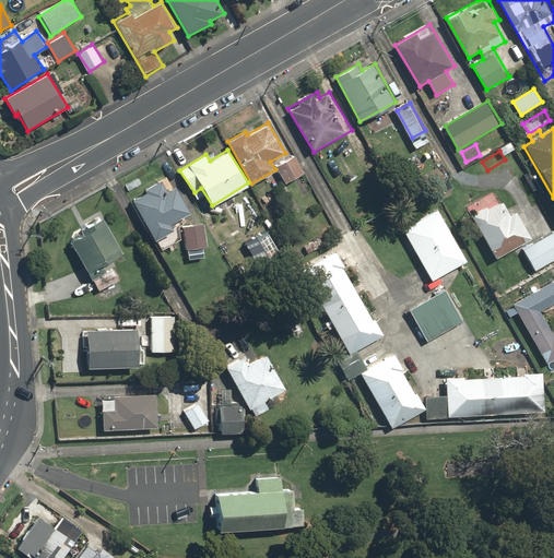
[(297,155),(278,165),(286,182),(306,171),(297,155)]
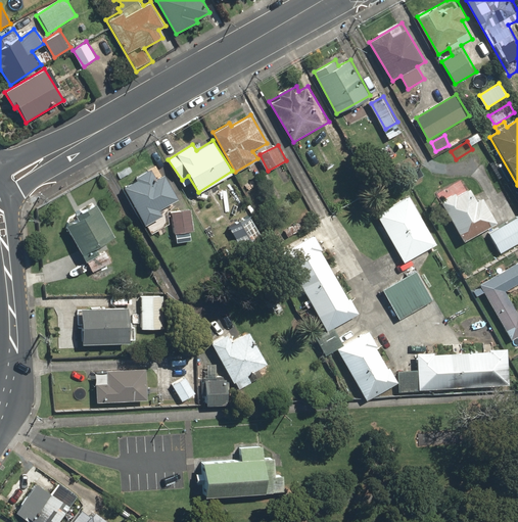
[(179,199),(161,167),(152,171),(151,168),(134,177),(135,180),(123,187),(143,226),(162,216),(159,209),(179,199)]
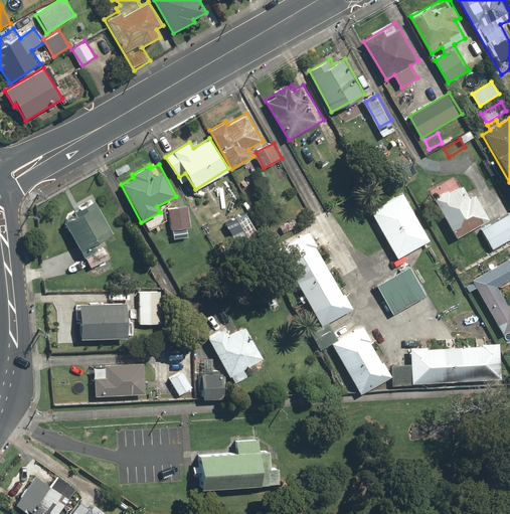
[(448,188),(433,197),(457,239),(491,220),(476,194),(471,196),(464,184),(450,192),(448,188)]
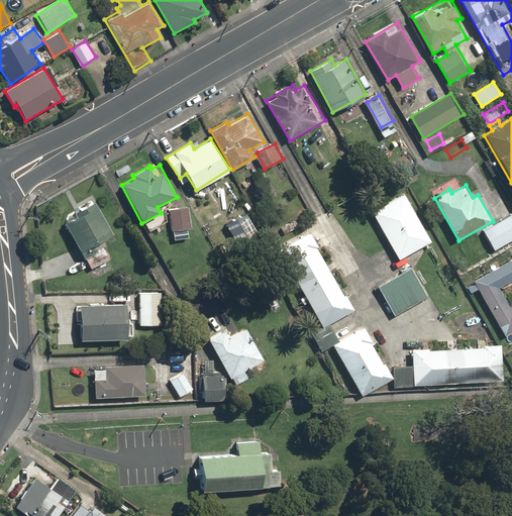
[(405,190),(372,209),(401,261),(435,240),(405,190)]
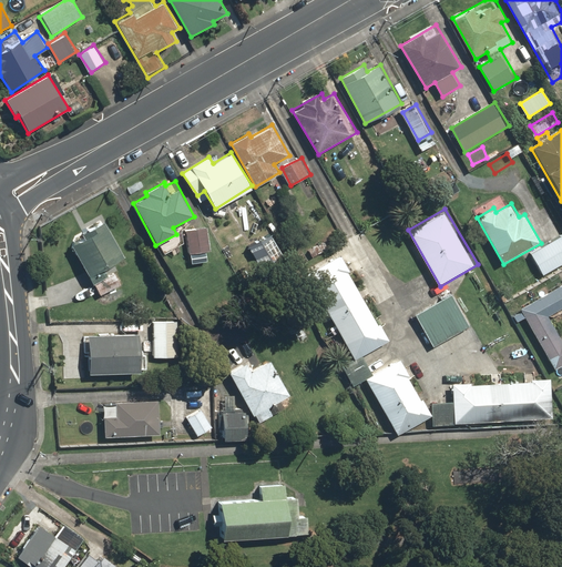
[(124,256),(104,220),(92,226),(94,231),(71,245),(92,284),(108,276),(103,267),(124,256)]
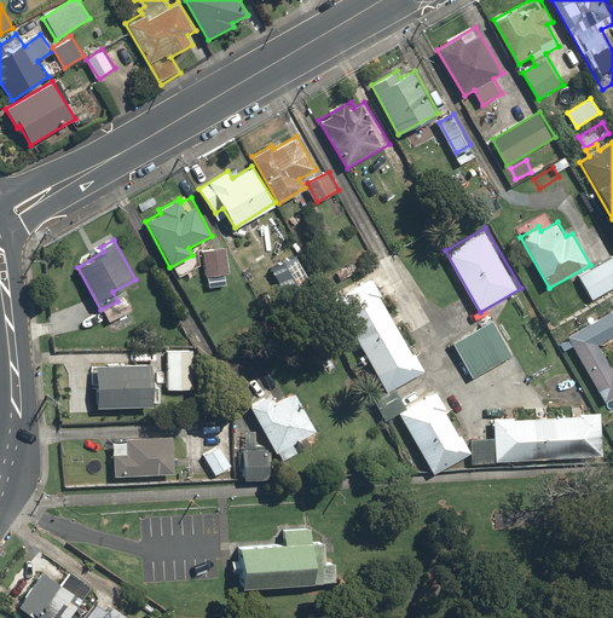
[(230,248),(203,249),(206,277),(232,275),(230,248)]
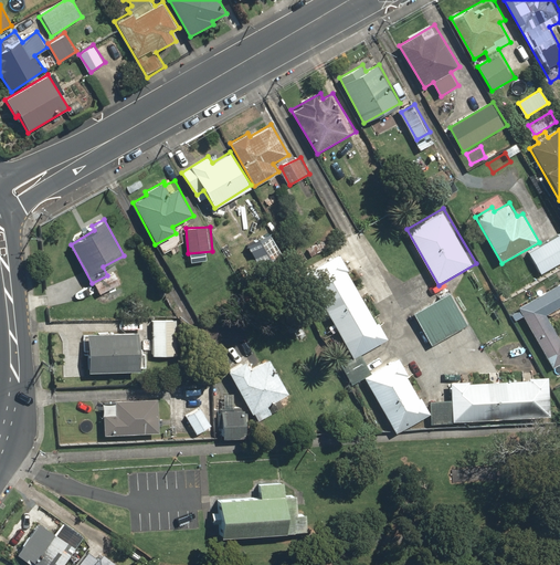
[(255,244),(261,255),(277,247),(272,236),(255,244)]
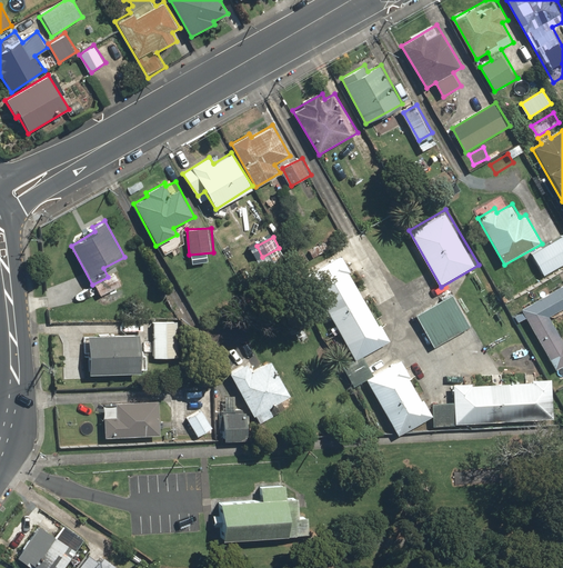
[(562,237),(531,255),(543,277),(562,266),(562,237)]
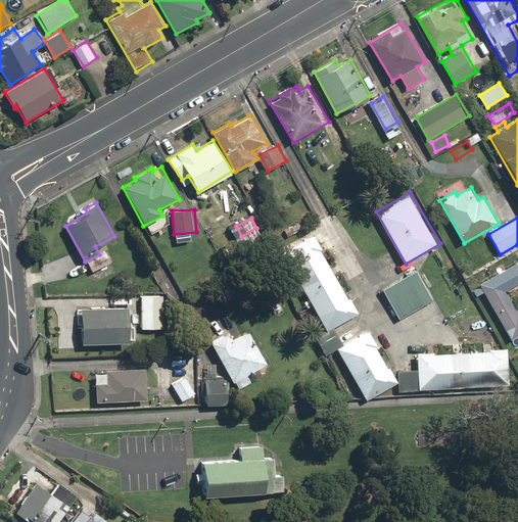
[(338,349),(368,400),(399,382),(369,330),(345,343),(335,327),(358,314),(311,234),(280,251),(326,329),(315,335),(327,356),(338,349)]
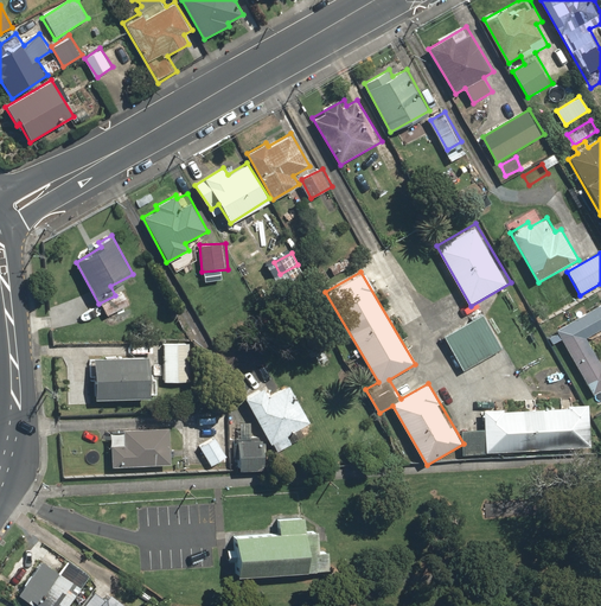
[(125,291),(112,299),(113,301),(104,306),(109,316),(132,304),(125,291)]
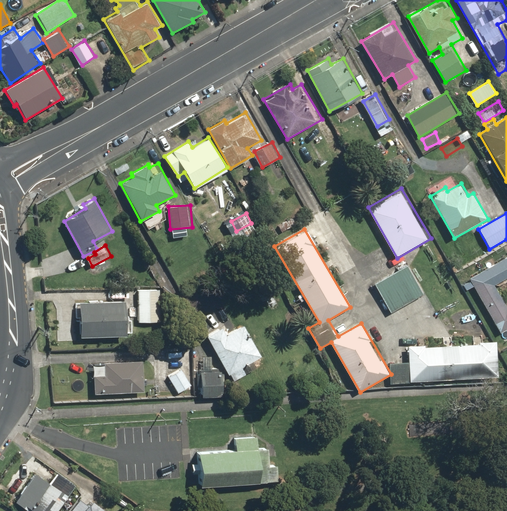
[(497,284),(506,277),(506,258),(471,282),(499,329),(506,325),(506,298),(497,284)]
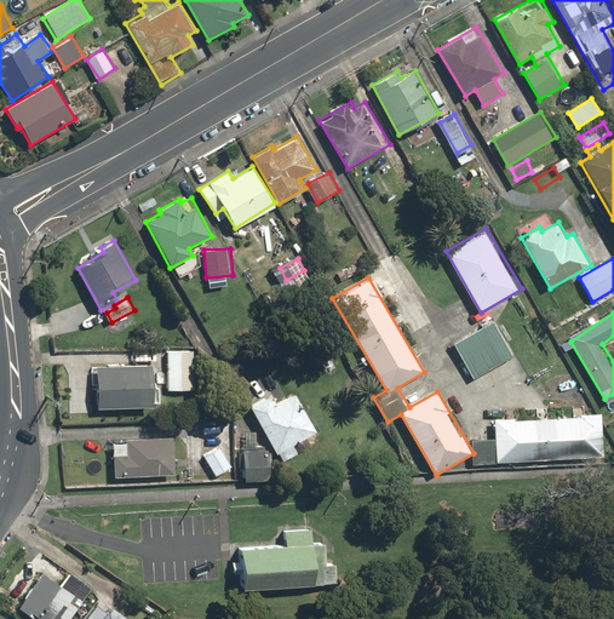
[(452,343),(472,378),(514,354),(493,319),(452,343)]
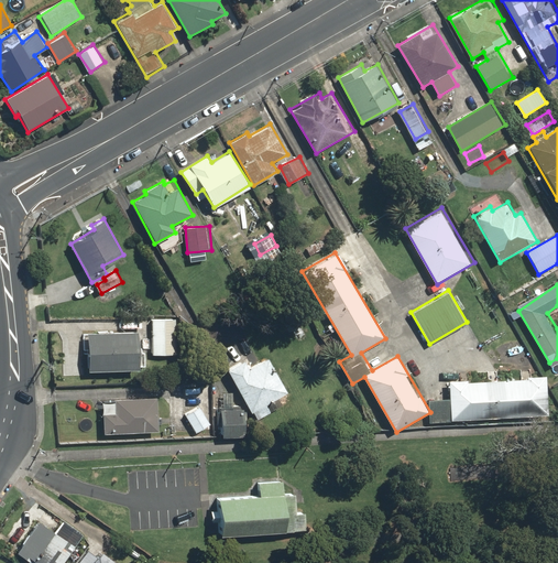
[(177,318),(152,318),(152,354),(177,354),(177,318)]
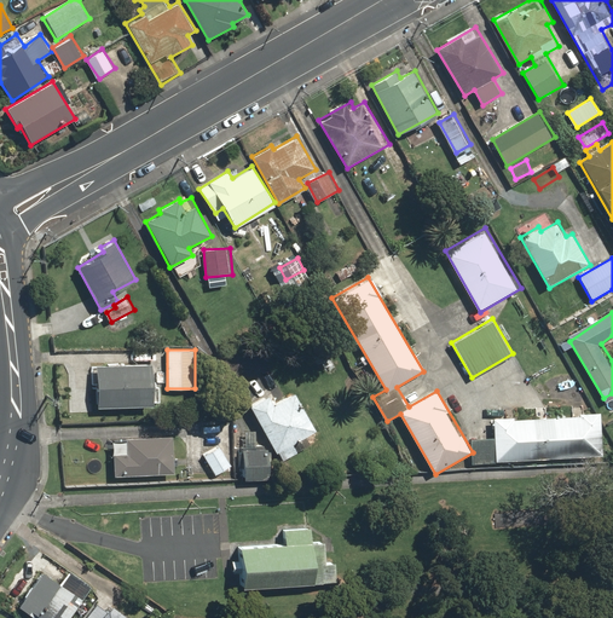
[(152,363),(94,367),(97,406),(154,404),(152,363)]
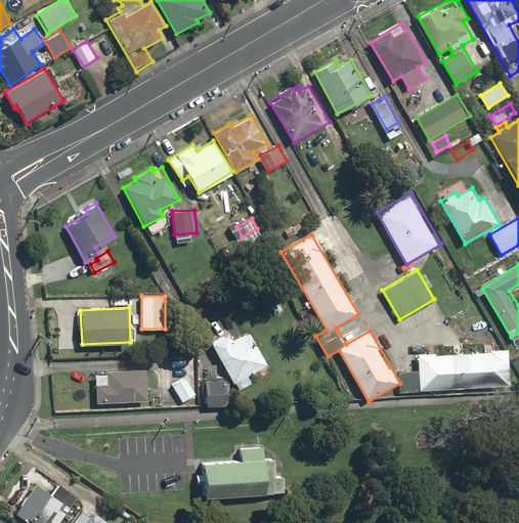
[(247,378),(270,362),(251,331),(232,342),(228,334),(211,345),(239,390),(251,383),(247,378)]
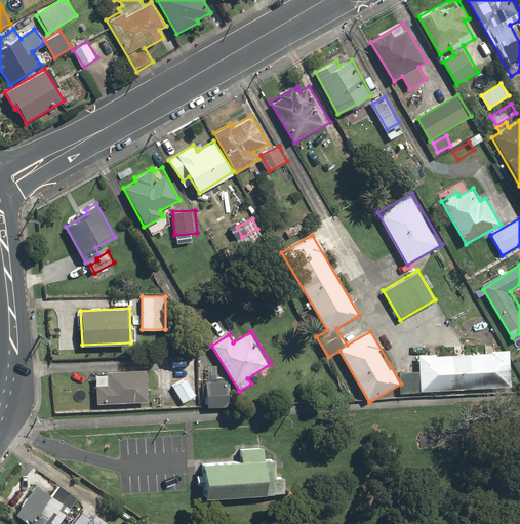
[(420,371),(401,372),(402,394),(511,389),(509,351),(418,355),(420,371)]
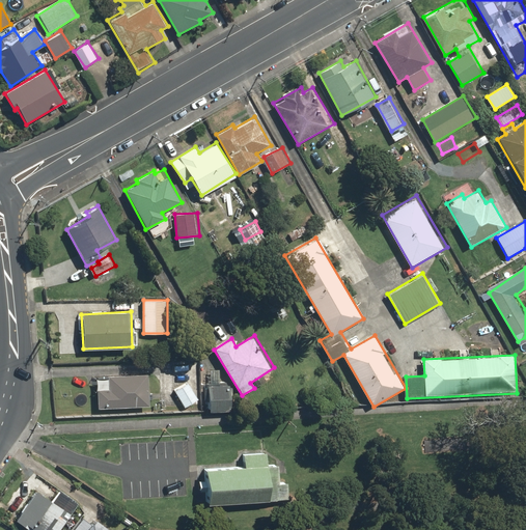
[(230,388),(230,381),(221,381),(221,369),(208,369),(209,411),(234,411),(233,388),(230,388)]
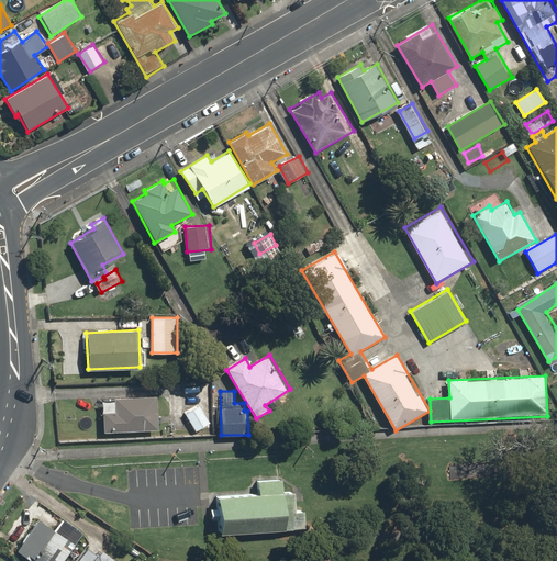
[(101,399),(104,432),(159,427),(157,394),(101,399)]
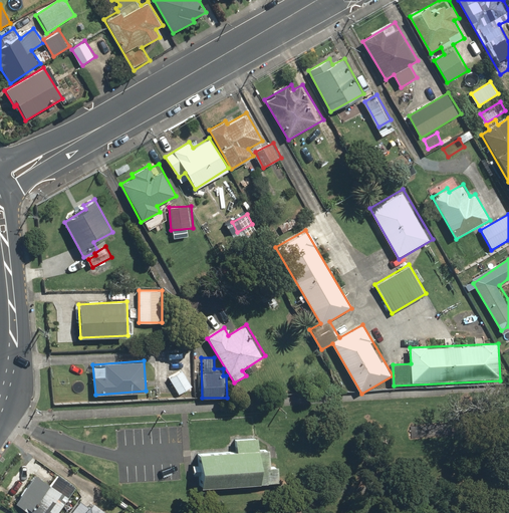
[(183,367),(169,377),(181,394),(195,383),(183,367)]
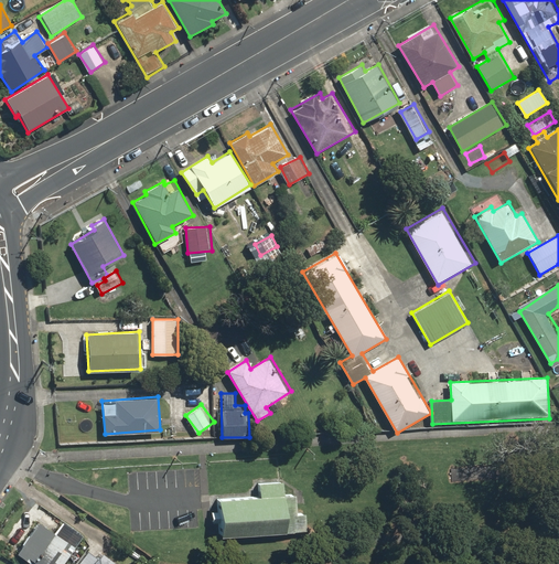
[(260,493),(215,498),(218,535),(289,530),(285,480),(259,481),(260,493)]
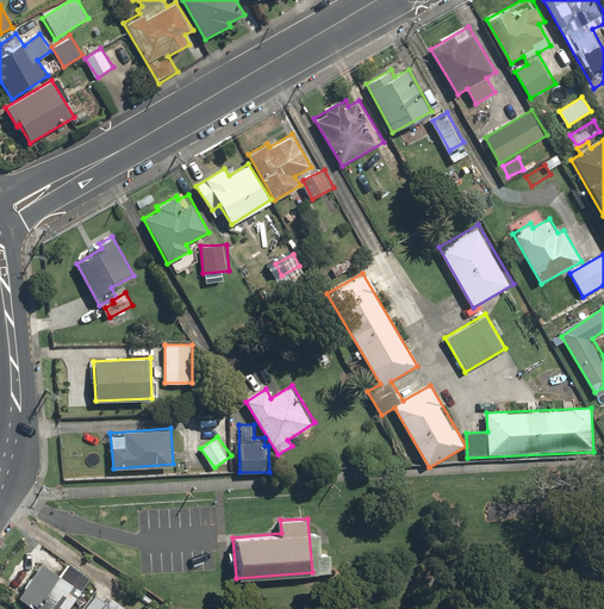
[(32,604),(39,608),(70,608),(78,597),(69,591),(74,583),(41,561),(17,597),(31,607),(32,604)]
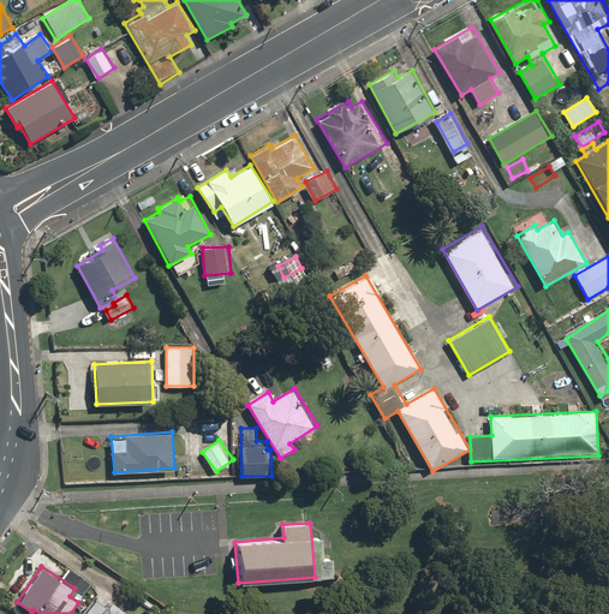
[(129,613),(99,592),(82,613),(129,613)]
